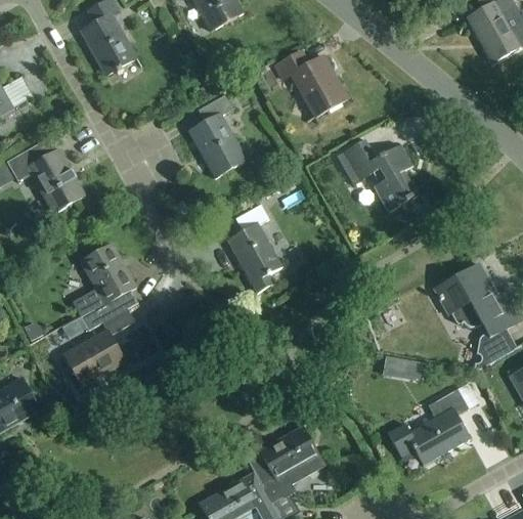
[(94,22),(80,30),(88,44),(90,43),(107,73),(135,57),(112,14),(119,10),(113,0),(103,0),(87,9),(94,22)]
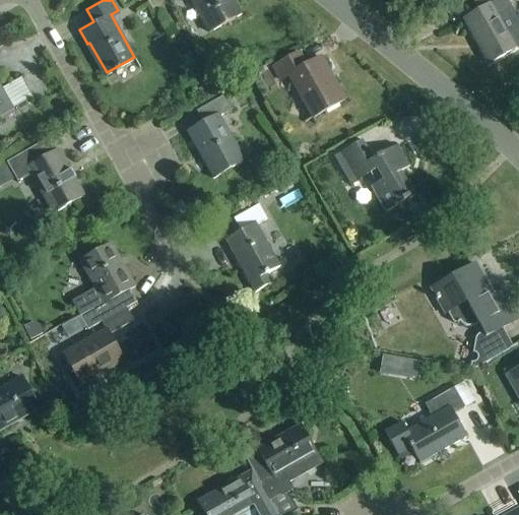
[(191,0),(208,29),(240,12),(234,0),(191,0)]
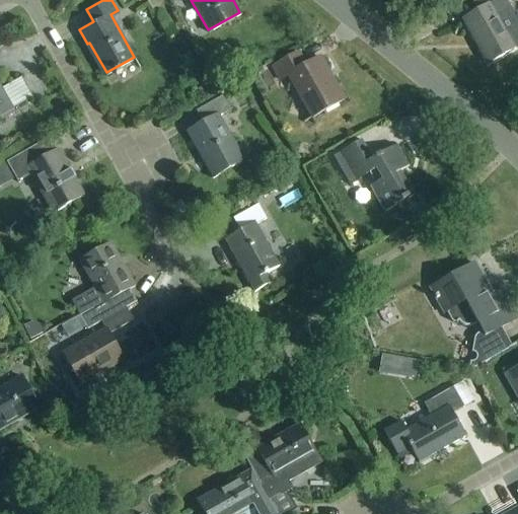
[(517,43),(517,19),(507,0),(472,0),(477,7),(461,16),(487,61),(517,43)]
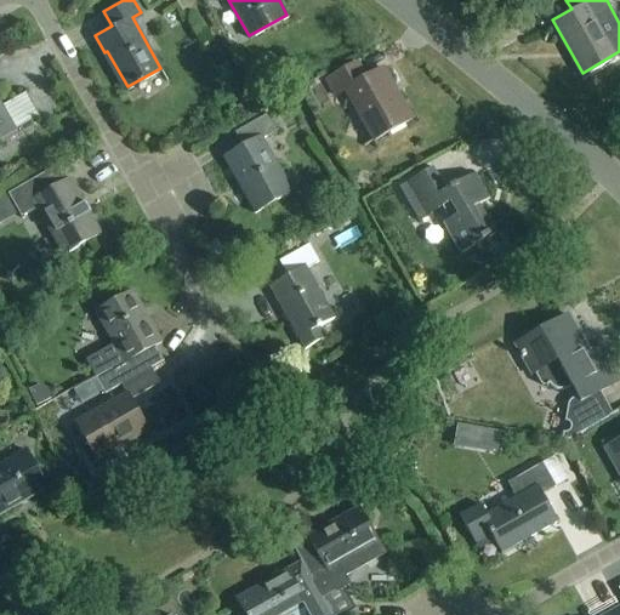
[(345,87),(373,137),(411,115),(382,66),(365,74),(357,60),(325,77),(335,92),(345,87)]
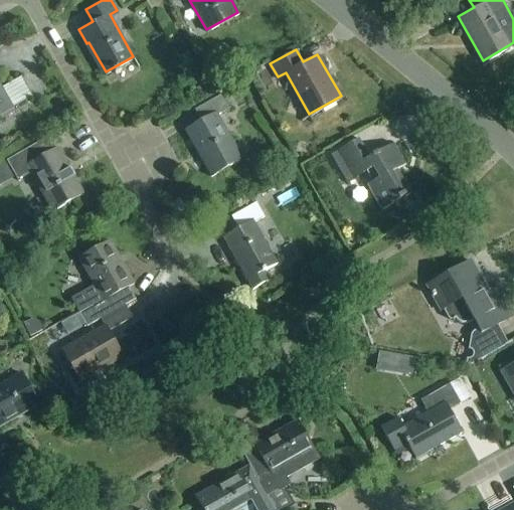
[(0,113),(13,106),(0,81),(0,113)]
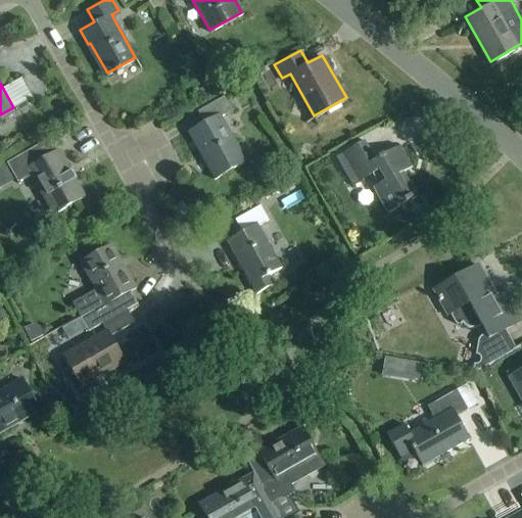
[(203,122),(188,130),(214,177),(245,159),(220,114),(233,107),(225,93),(196,108),(203,122)]
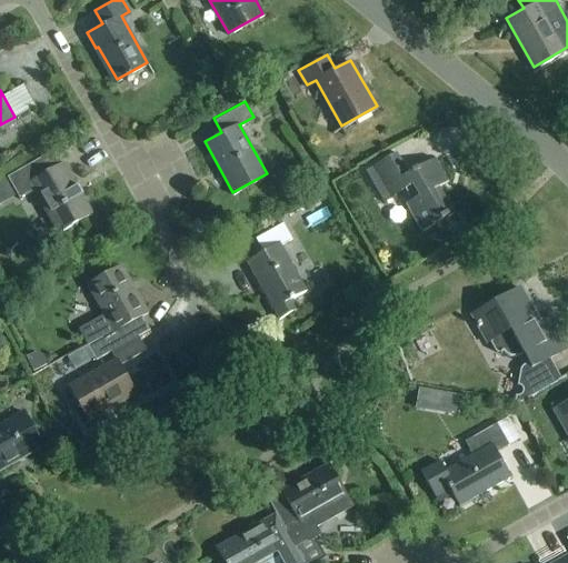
[(91,211),(62,161),(59,163),(50,149),(6,174),(18,197),(33,188),(58,230),(91,211)]
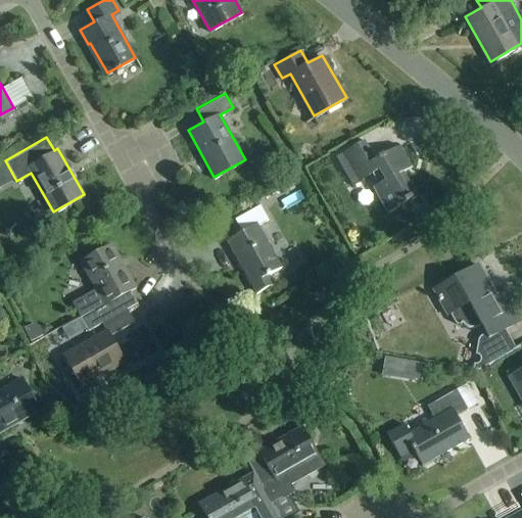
[(342,150),(359,179),(371,172),(378,182),(372,185),(386,210),(417,194),(402,170),(411,165),(399,143),(375,157),(364,138),(342,150)]
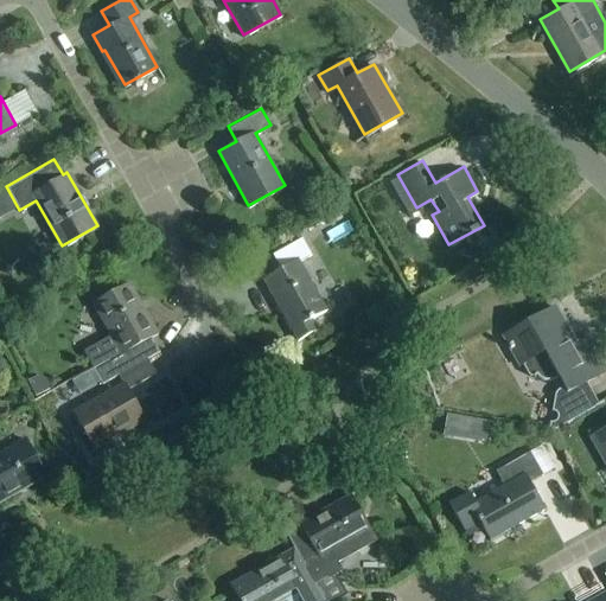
[(397,174),(389,179),(408,212),(416,208),(397,174)]
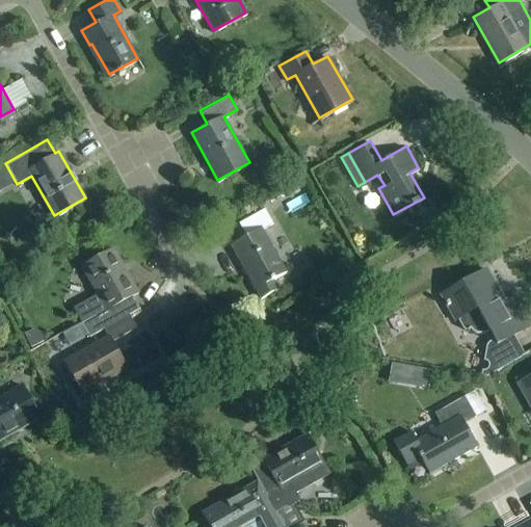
[(284,183),(288,190),(301,182),(298,175),(284,183)]
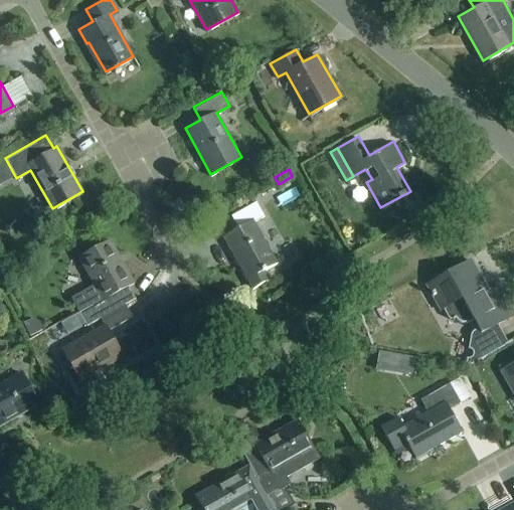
[(230,214),(237,226),(222,235),(238,263),(237,264),(245,279),(246,279),(251,287),(269,278),(264,269),(277,262),(253,219),(264,214),(255,200),(230,214)]
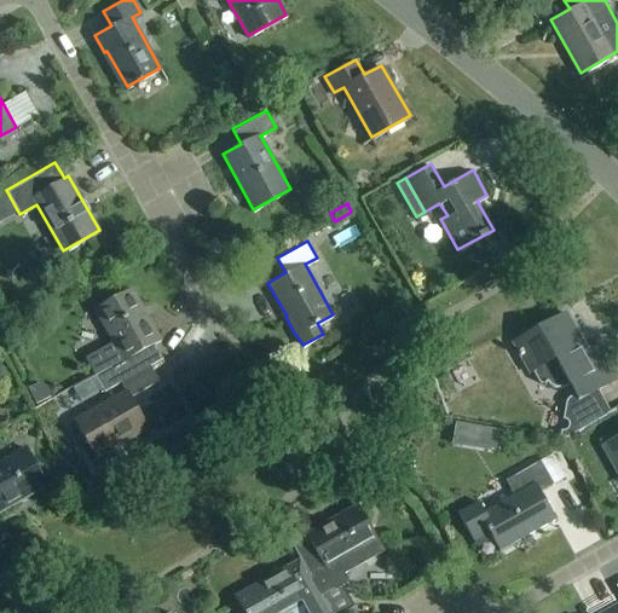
[(120,380),(150,363),(162,357),(154,341),(160,339),(131,287),(94,307),(113,340),(85,356),(94,372),(93,372),(103,389),(120,380)]
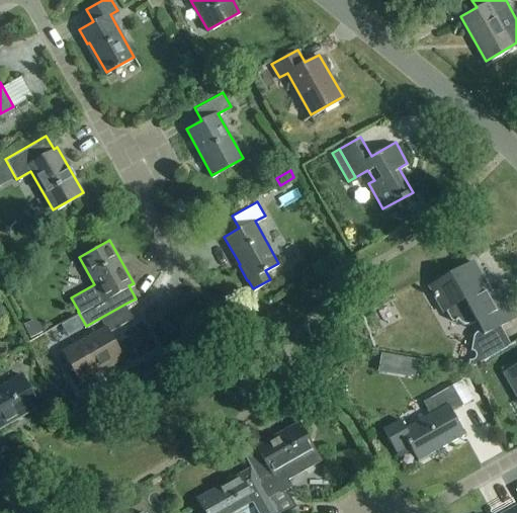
[(507,319),(516,314),(501,286),(491,291),(474,260),(429,285),(442,310),(444,308),(449,317),(451,319),(452,319),(454,319),(458,317),(459,319),(462,321),(464,322),(467,322),(470,322),(474,320),(476,319),(481,329),(475,332),(471,348),(472,348),(475,349),(476,350),(476,352),(476,354),(475,356),(474,358),(469,358),(468,364),(475,364),(510,343),(499,324),(507,319)]
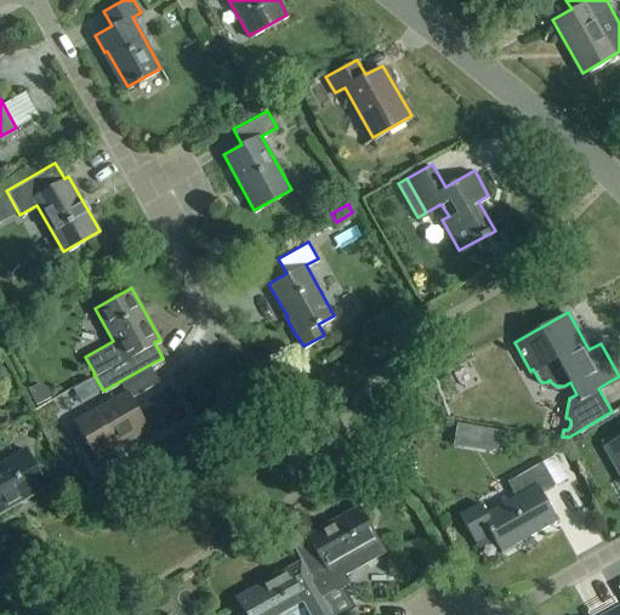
[(151,364),(120,381),(126,391),(75,420),(96,456),(147,427),(130,397),(159,380),(151,364)]
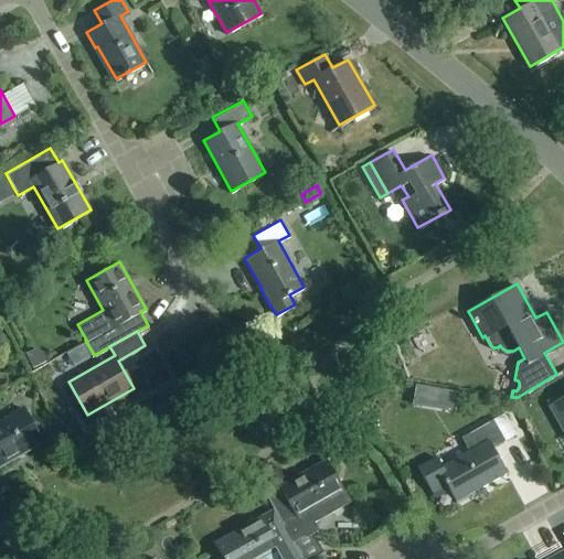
[(416,384),(413,400),(448,407),(451,389),(416,384)]
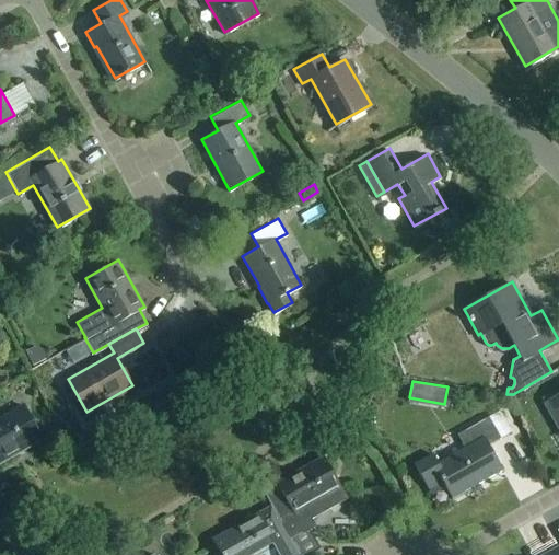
[(544,402),(557,394),(554,388),(540,395),(544,402)]
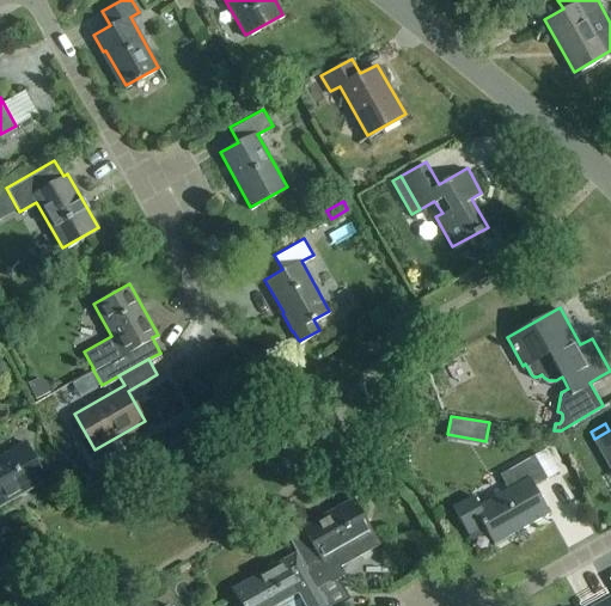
[(610,496),(609,497),(610,499),(610,497),(610,428),(609,430),(594,439),(610,469),(610,496)]
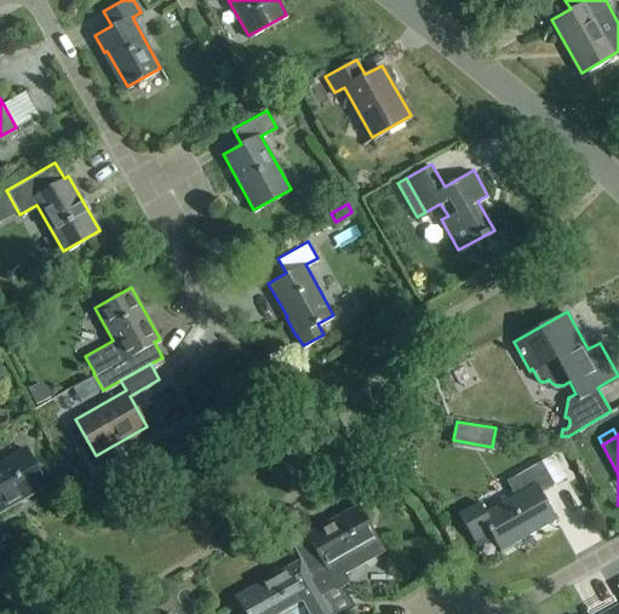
[(0,508),(46,483),(26,447),(0,460),(0,508)]
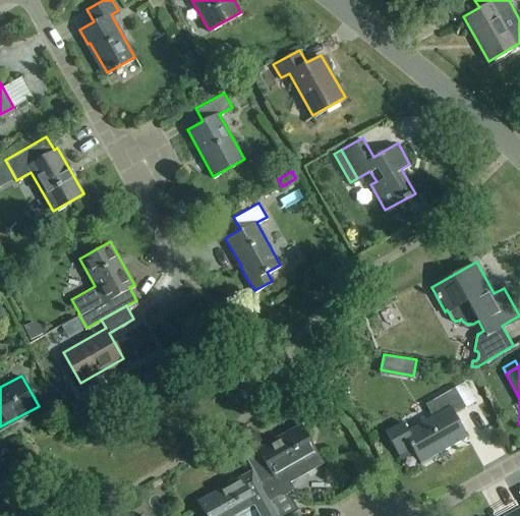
[(465,405),(454,386),(424,402),(431,414),(407,428),(402,420),(385,430),(398,452),(410,445),(420,462),(432,456),(431,455),(467,435),(454,412),(465,405)]
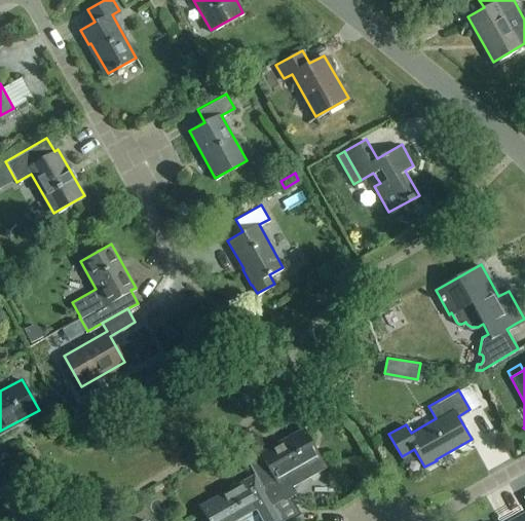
[(249,462),(255,474),(280,519),(282,520),(287,520),(300,514),(290,495),(295,492),(291,485),(309,475),(305,466),(321,456),(302,424),(287,434),(287,435),(259,451),(261,455),(249,462)]
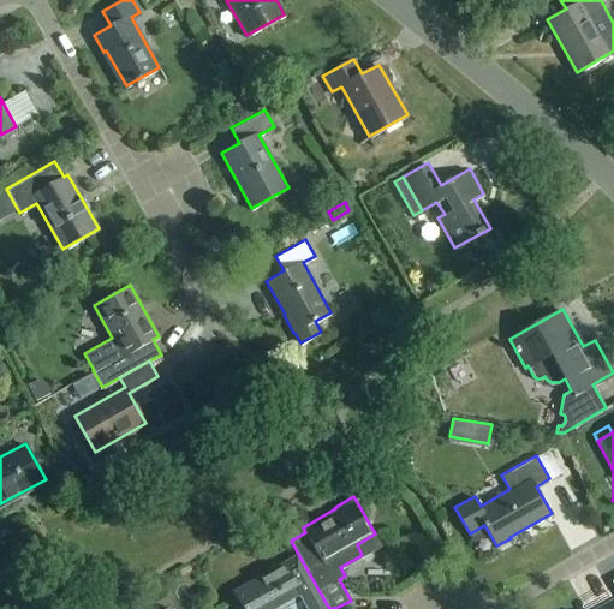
[(298,554),(285,562),(284,560),(250,579),(250,578),(232,589),(243,608),(298,608),(304,605),(305,608),(325,608),(328,607),(298,554)]
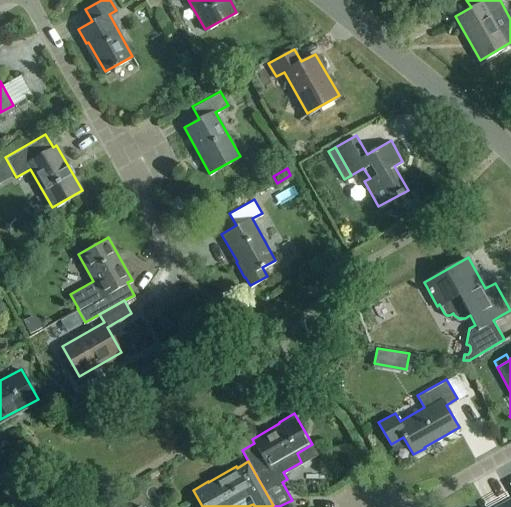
[(510,506),(510,500),(510,498),(492,506),(510,506)]
